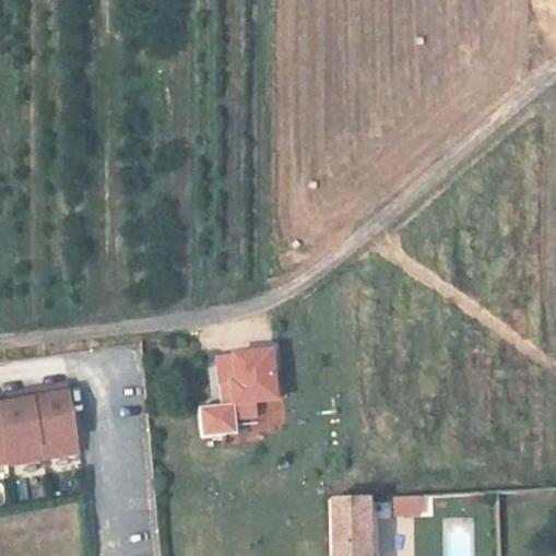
[(258,404),(283,401),(280,380),(276,353),(243,356),(221,359),(224,388),(236,386),(241,422),(260,420),(258,404)]
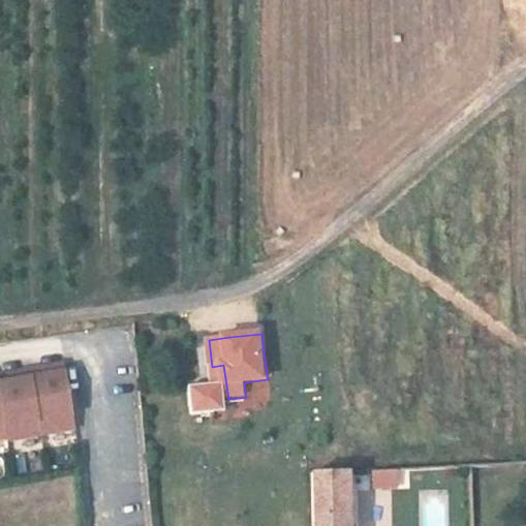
[(61,367),(60,360),(44,362),(47,370),(61,367)]
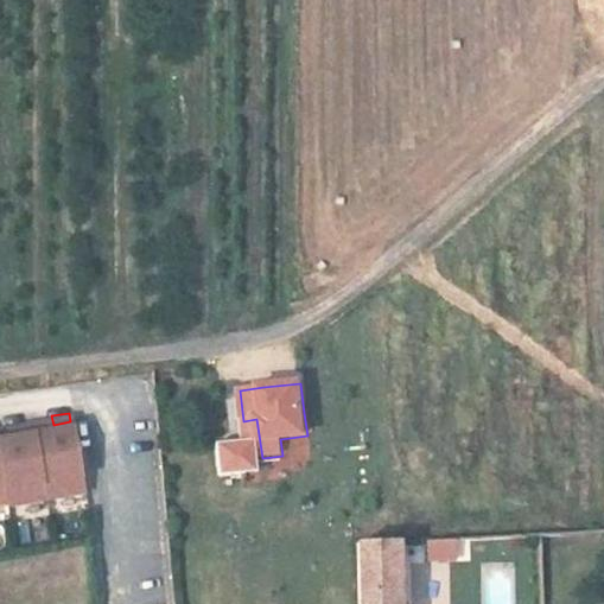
[(83,493),(70,421),(53,425),(51,415),(8,424),(11,432),(0,434),(0,500),(4,500),(5,507),(83,493)]
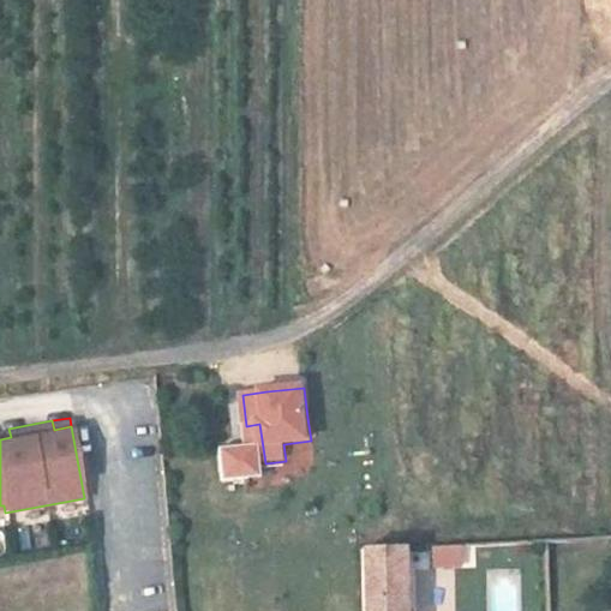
[(9,429),(0,430),(0,439),(11,437),(9,429)]
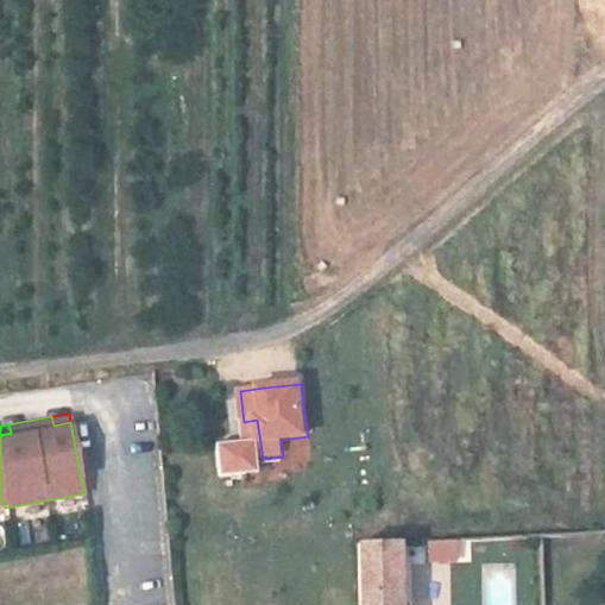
[(449,558),(449,539),(429,539),(429,558),(449,558)]
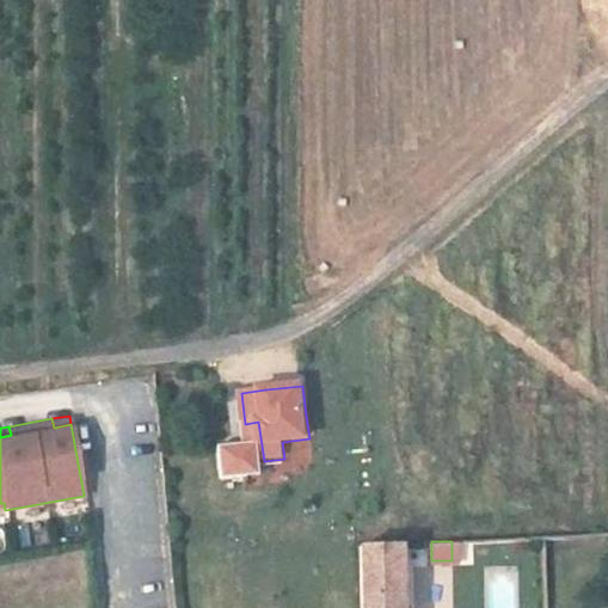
[(360,607),(394,607),(394,544),(358,545),(360,607)]
